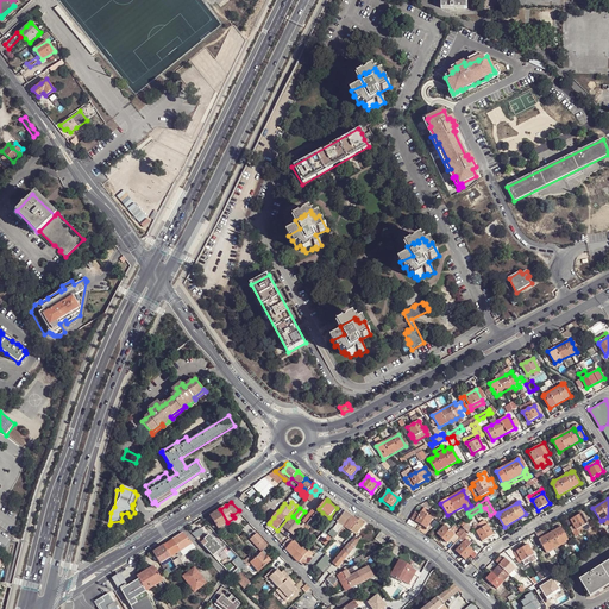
[(330,534),(339,522),(338,521),(346,510),(343,508),(321,535),(325,538),(326,539),(330,534)]
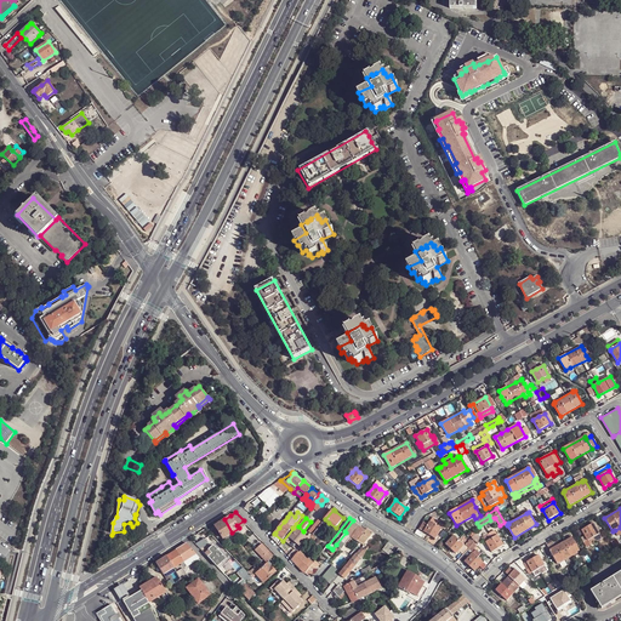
[(223,537),(232,533),(224,519),(216,525),(223,537)]
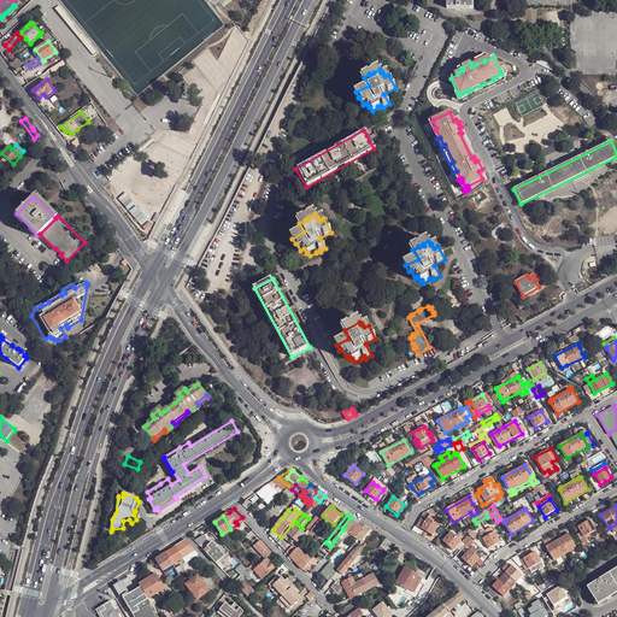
[(309,529),(306,532),(301,528),(297,523),(288,533),(288,534),(286,538),(295,545),(298,547),(305,540),(310,534),(311,532),(312,530),(321,519),(317,516),(306,528),(309,529)]
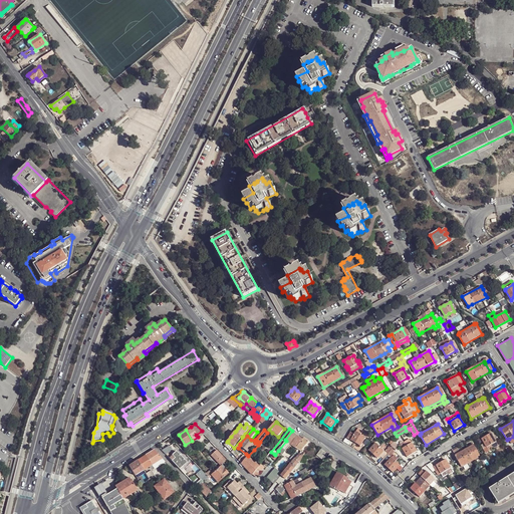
[(263,444),(272,433),(269,430),(267,433),(260,442),(263,444)]
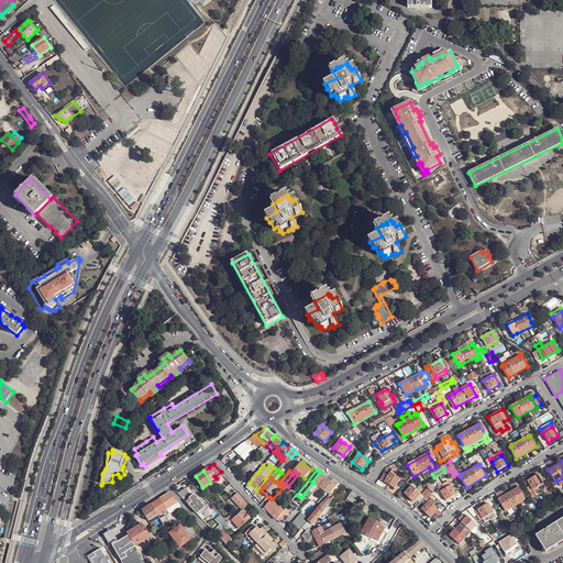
[(331,493),(339,483),(333,478),(332,481),(326,477),(320,472),(312,482),(313,483),(319,486),(331,493)]
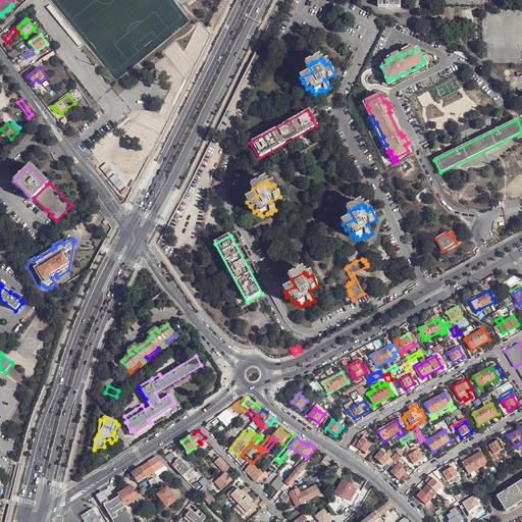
[(356,447),(365,454),(371,445),(366,441),(362,438),(359,441),(356,447)]
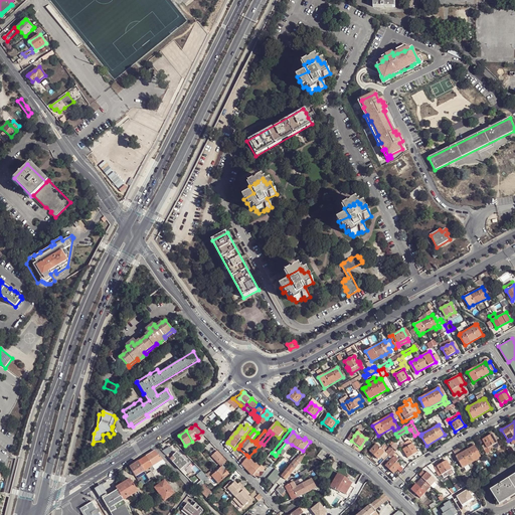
[(485,450),(487,448),(489,452),(494,449),(492,446),(496,443),(497,443),(492,435),(482,440),(485,445),(482,447),(484,450),(485,450)]
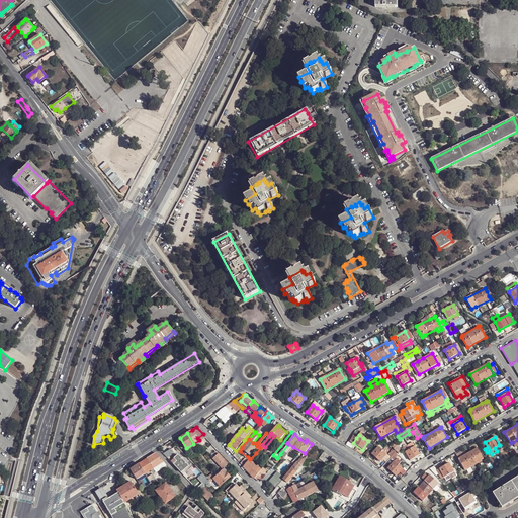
[(403,448),(410,460),(420,455),(413,442),(403,448)]
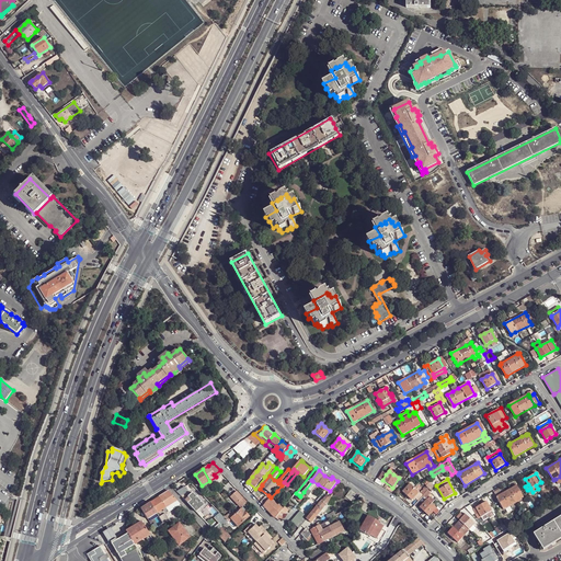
[(309,495),(318,484),(312,481),(304,492),(307,493),(309,495)]
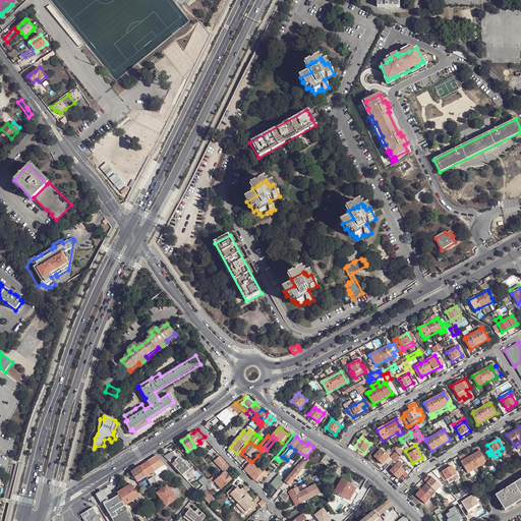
[(399,448),(396,451),(402,457),(404,454),(399,448)]
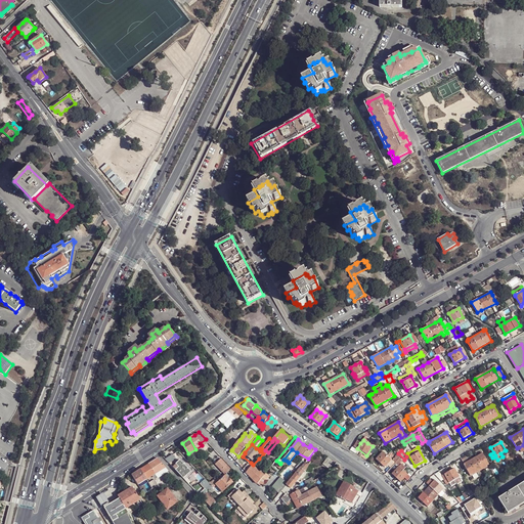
[(377,461),(385,468),(387,465),(391,461),(392,460),(384,452),(377,461)]
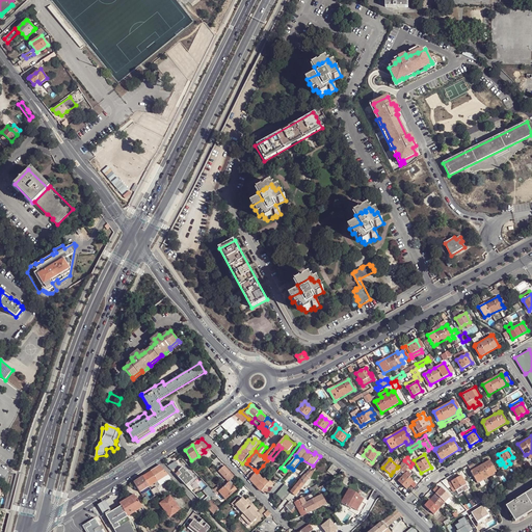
[(471,472),(477,483),(479,482),(480,482),(495,474),(495,473),(497,472),(489,460),(471,472)]
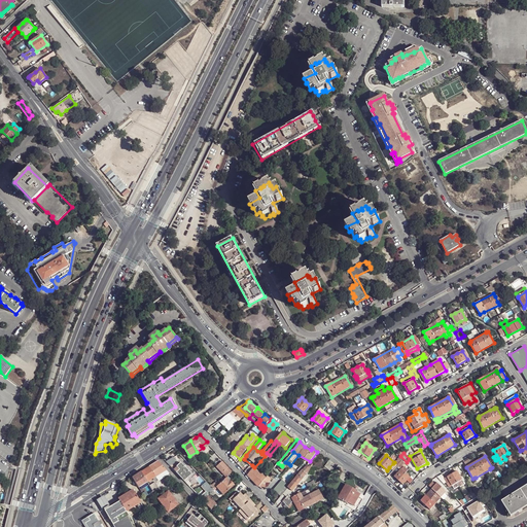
[(395,463),(401,468),(403,465),(406,463),(399,458),(395,463)]
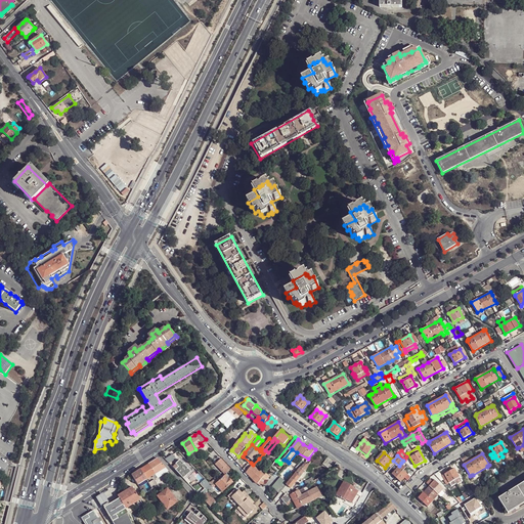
[(225,474),(231,468),(220,456),(214,464),(225,474)]
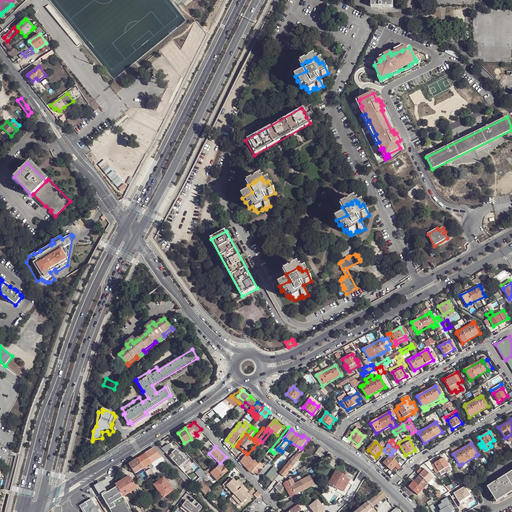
[(324,452),(325,450),(320,447),(316,453),(321,456),(324,452)]
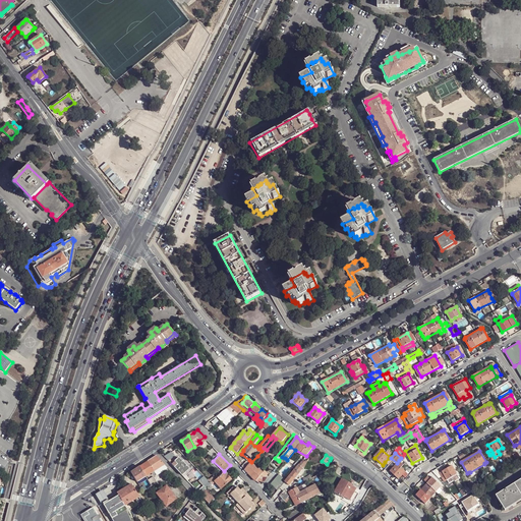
[(165,464),(157,456),(150,460),(140,466),(143,472),(146,475),(155,470),(163,465),(165,464)]
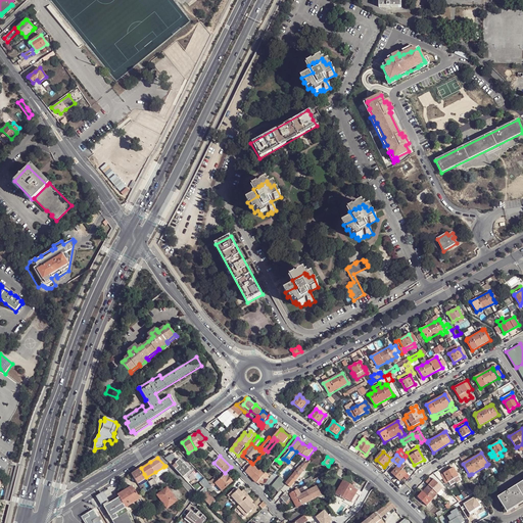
[(186,474),(190,470),(185,464),(186,463),(184,461),(183,462),(180,458),(176,463),(177,464),(179,466),(176,469),(183,477),(186,474)]
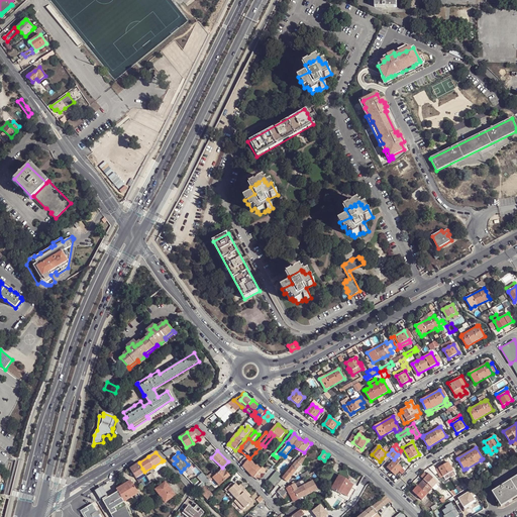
[(260,471),(262,469),(253,461),(259,454),(255,452),(249,458),(244,466),(254,477),(260,471)]
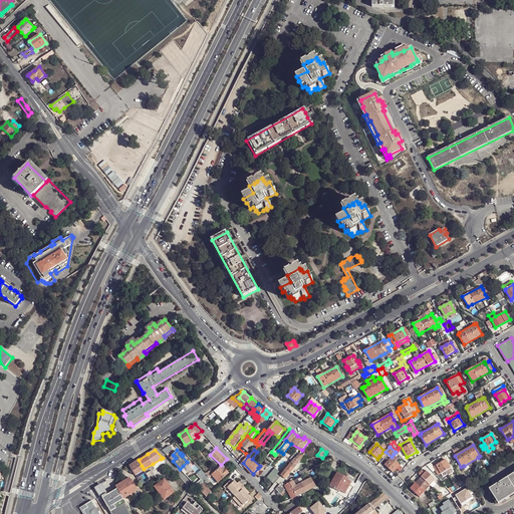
[(281,452),(278,451),(275,455),(274,454),(272,457),(275,459),(281,452)]
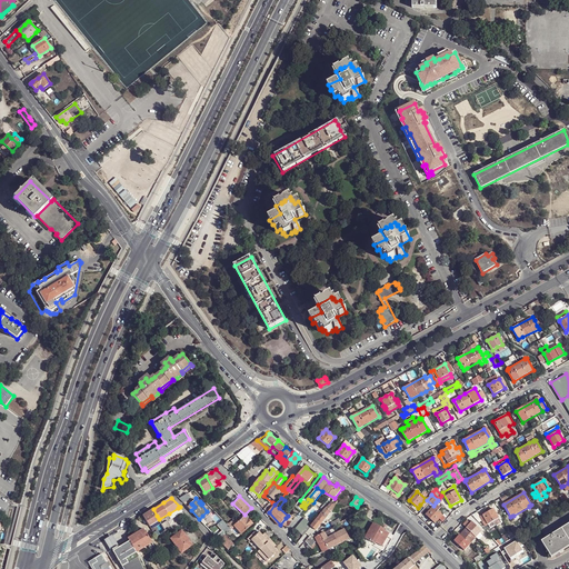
[(328,507),(331,503),(328,500),(321,507),(325,510),(326,509),(328,507)]
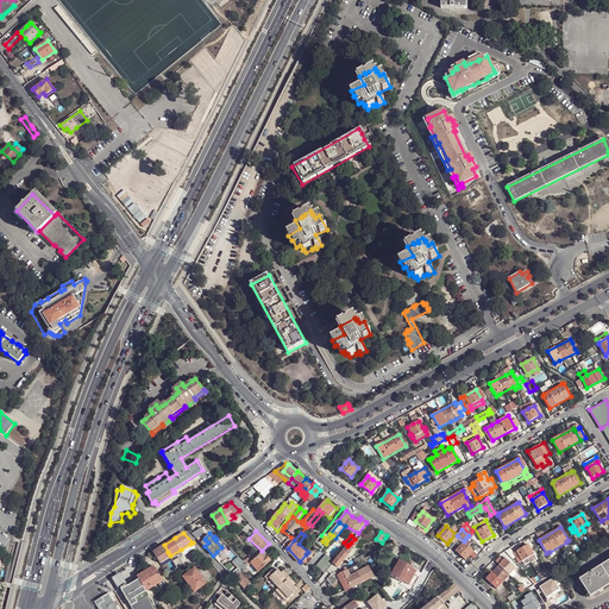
[(284,545),(288,548),(294,540),(292,538),(284,545)]
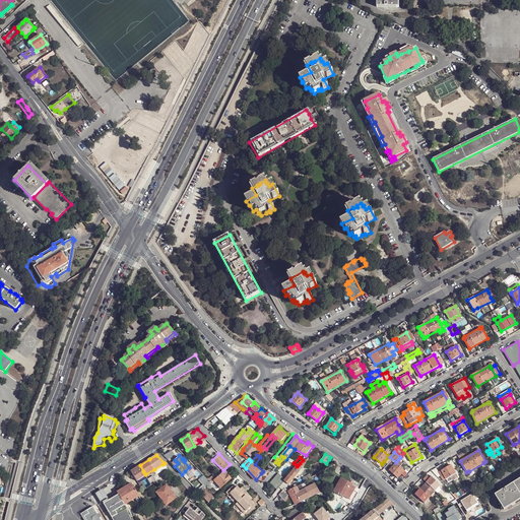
[(295,468),(300,471),(304,465),(305,466),(308,460),(307,460),(305,459),(303,460),(300,463),(298,465),(297,466),(295,468)]
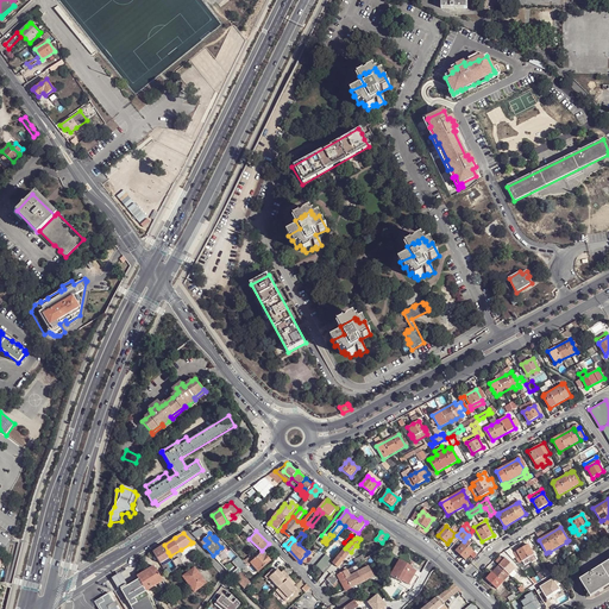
[(456,552),(465,560),(473,552),(468,547),(464,542),(456,552)]
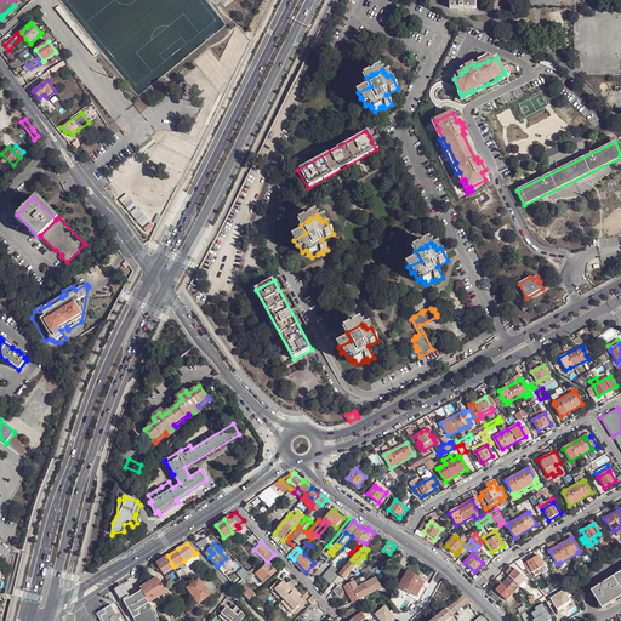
[(194,554),(184,560),(187,565),(198,559),(194,554)]
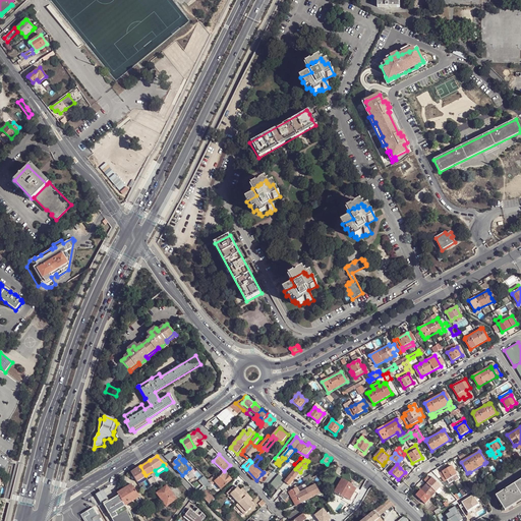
[(140,466),(131,471),(135,477),(136,476),(139,474),(143,472),(140,466)]
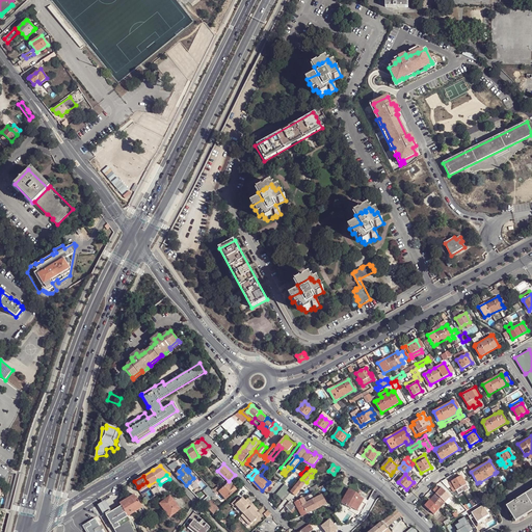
[(461,476),(451,481),(455,487),(458,494),(468,488),(461,476)]
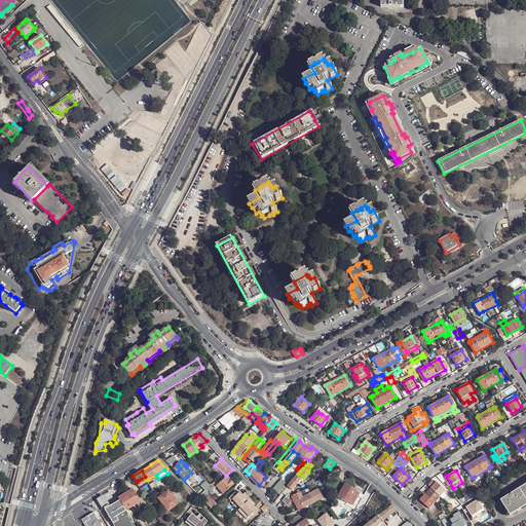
[(298,474),(289,486),(293,489),(303,477),(298,474)]
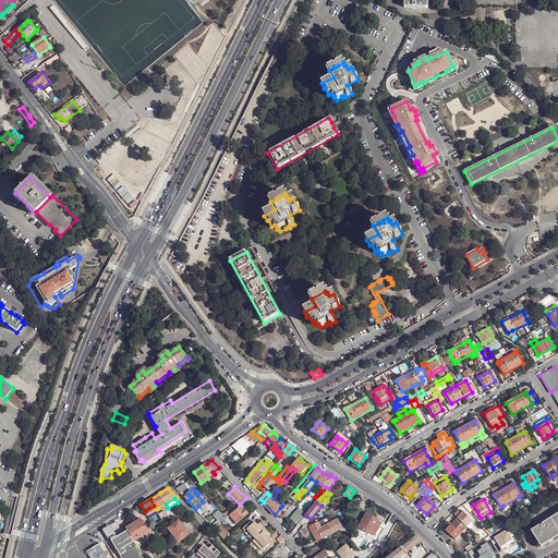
[(230,516),(238,508),(234,505),(223,514),(227,518),(230,516)]
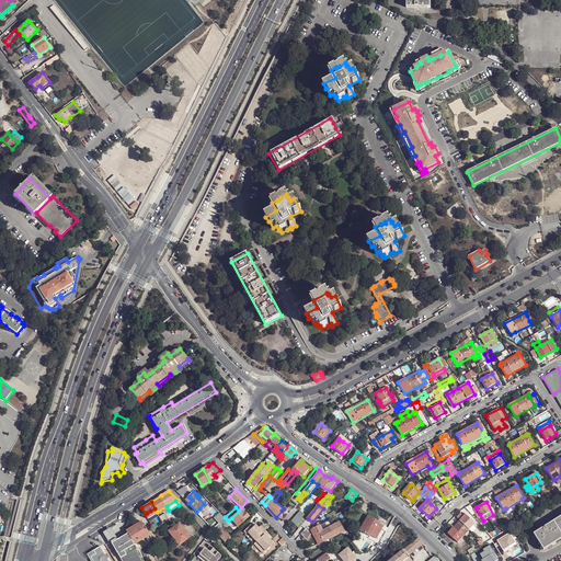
[(239,526),(250,516),(244,511),(242,508),(241,508),(239,511),(231,518),(239,526)]
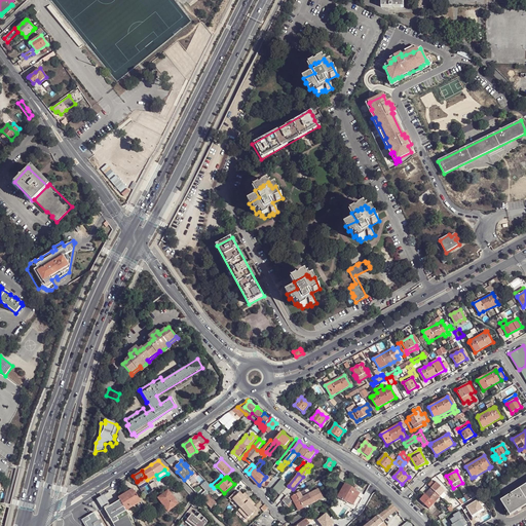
[(199,484),(204,489),(199,494),(201,497),(202,498),(208,494),(214,488),(211,485),(204,479),(199,484)]
